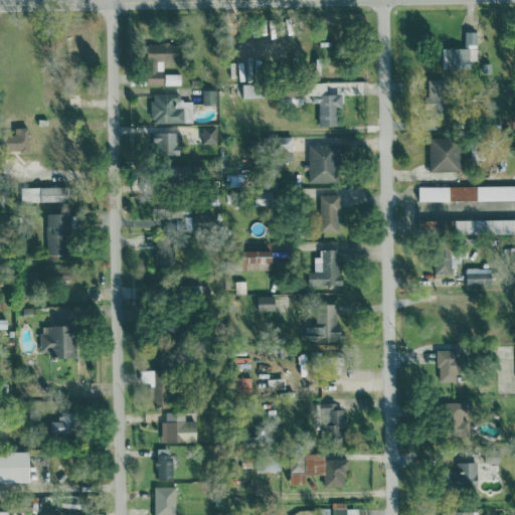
[(477,59),(476,30),(464,31),(465,47),(443,47),(443,67),(470,66),(470,60),(477,59)]
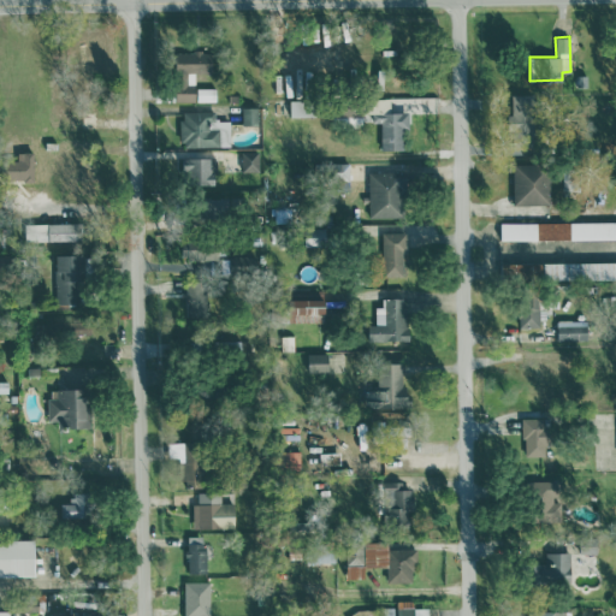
[(176,51),(176,101),(196,101),(215,101),(215,87),(195,87),(195,72),(212,72),(212,51),(176,51)]
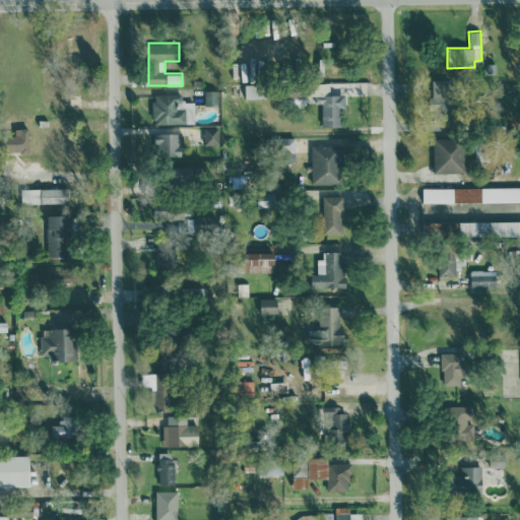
[(433,77),(432,109),(453,110),(455,78),(433,77)]
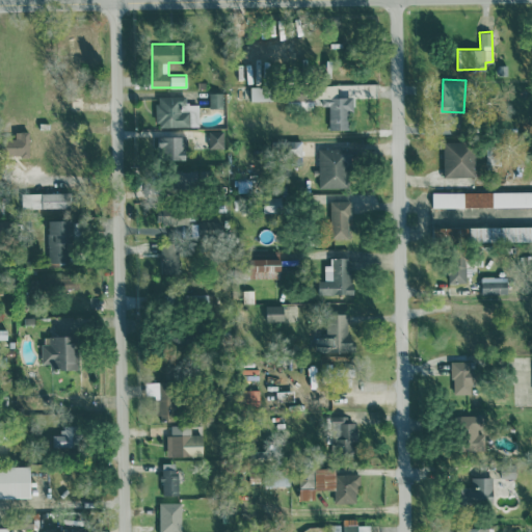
[(250,101),(273,101),(273,86),(250,86),(250,101)]
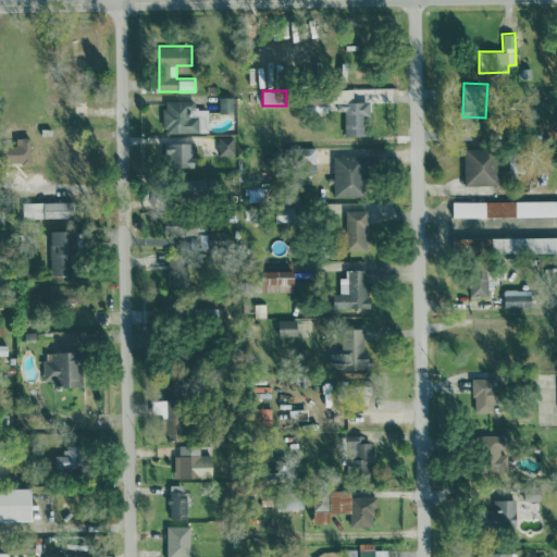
[(345,135),(364,135),(363,115),(370,115),(370,101),(353,101),(353,90),(302,90),(302,113),(329,113),(329,103),(336,103),(336,110),(345,110),(345,135)]
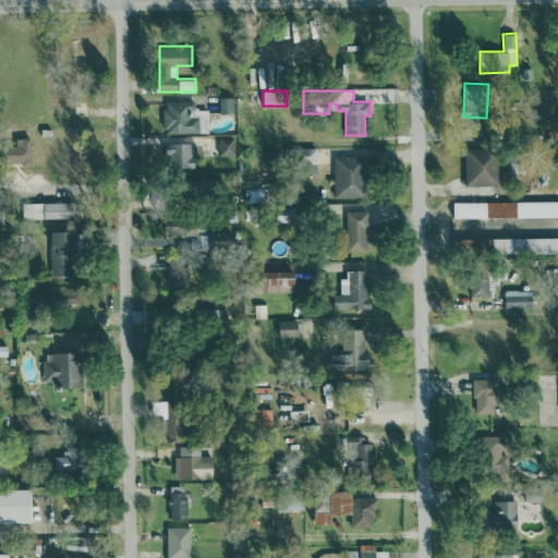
[(233,112),(233,97),(219,97),(219,112),(233,112)]
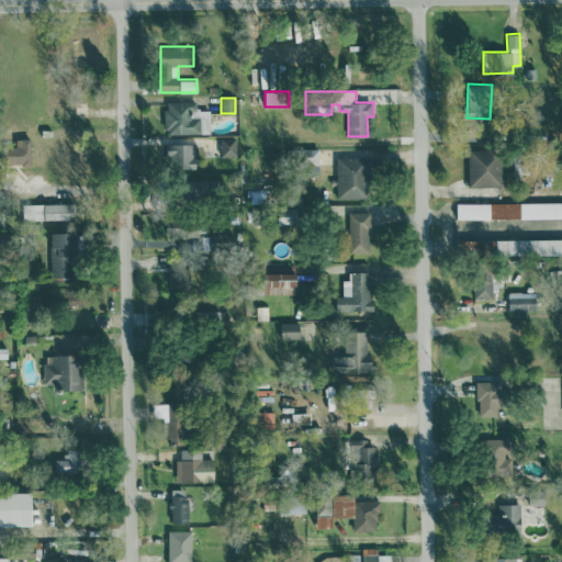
[(237,156),(236,137),(220,137),(221,156),(237,156)]
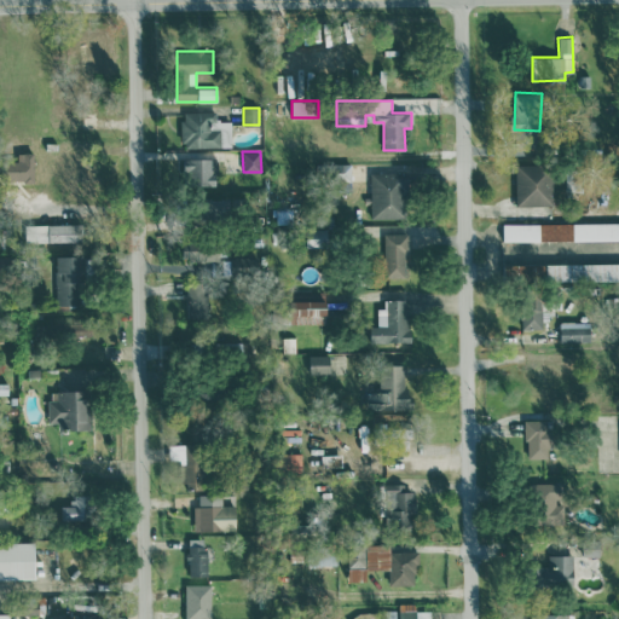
[(34,152),(18,152),(17,161),(6,161),(6,180),(33,180),(34,152)]
